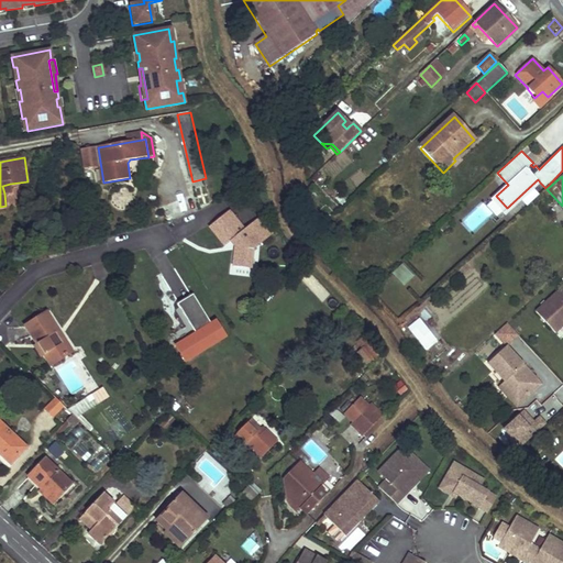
[(540,183),(538,179),(507,208),(510,211),(540,183)]
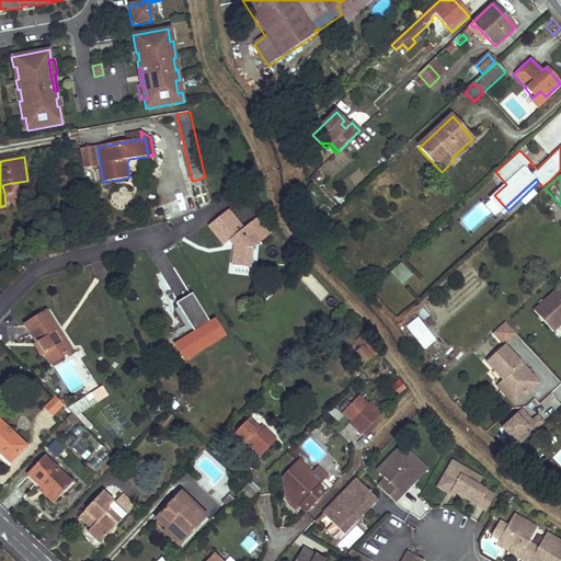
[(10,183),(2,185),(4,193),(12,192),(10,183)]
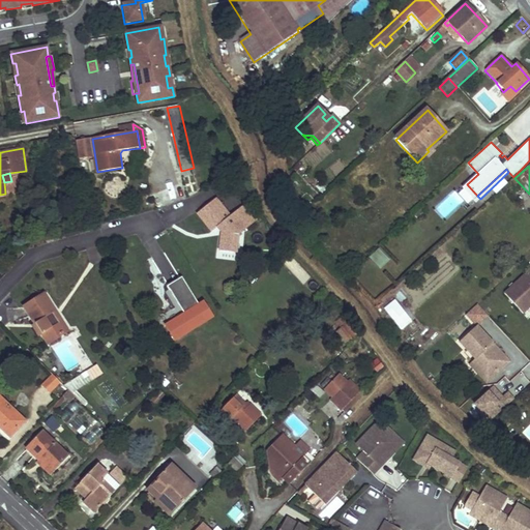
[(477,196),(467,184),(464,188),(473,199),(477,196)]
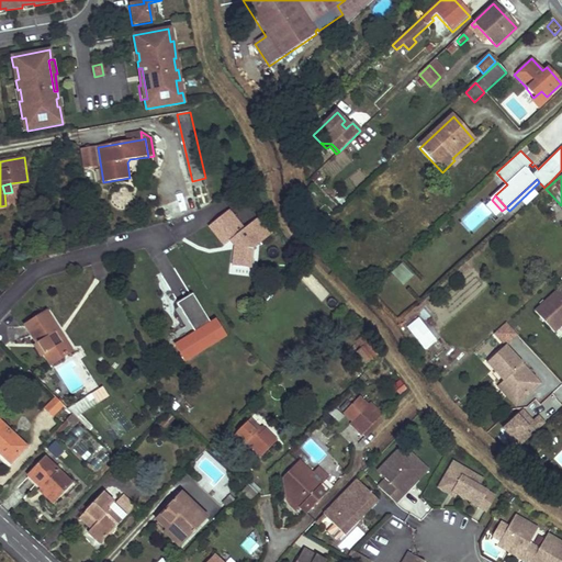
[(234,267),(251,269),(254,250),(274,232),(267,222),(262,226),(257,218),(243,231),(227,212),(209,228),(225,247),(231,242),(235,248),(234,267)]
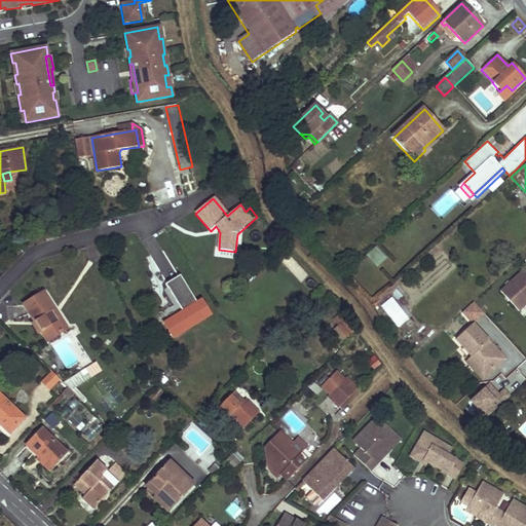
[(80,216),(59,222),(61,228),(82,222),(80,216)]
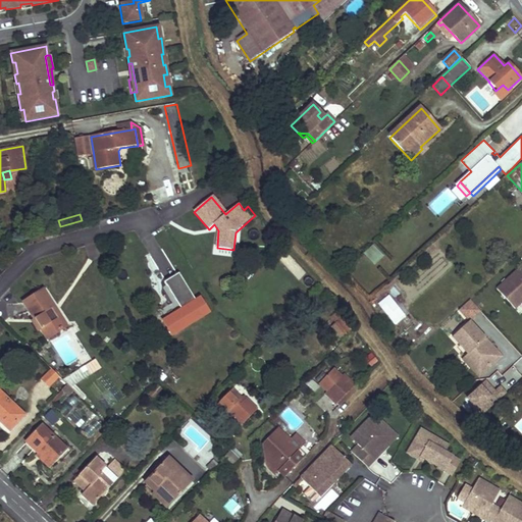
[(366,256),(374,266),(384,258),(377,248),(366,256)]
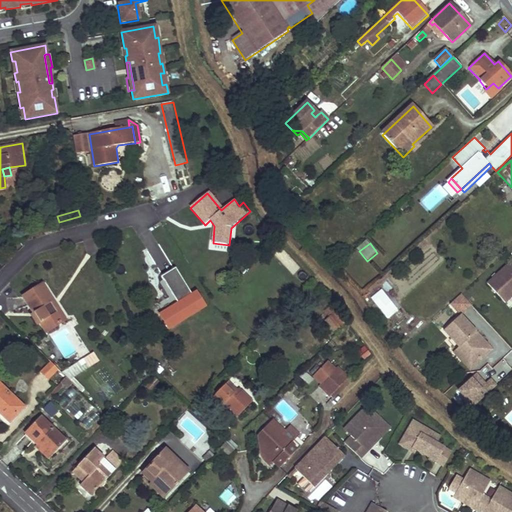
[(292,275),(300,268),(286,251),(278,258),(292,275)]
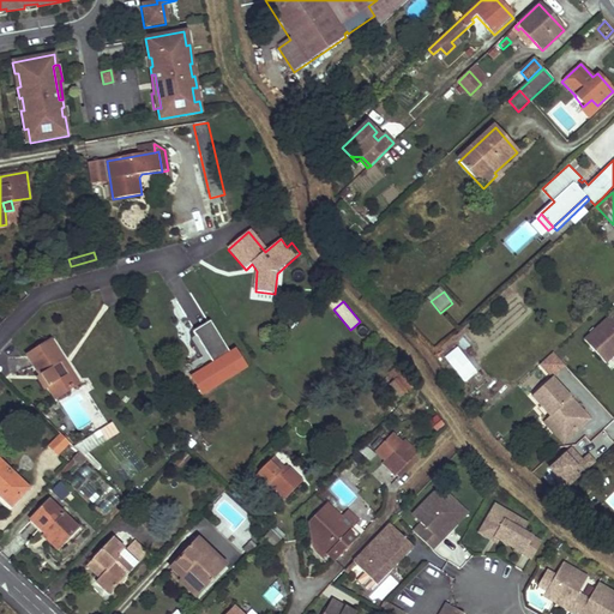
[(613,312),(583,341),(605,365),(613,355),(613,351),(613,350),(613,312)]
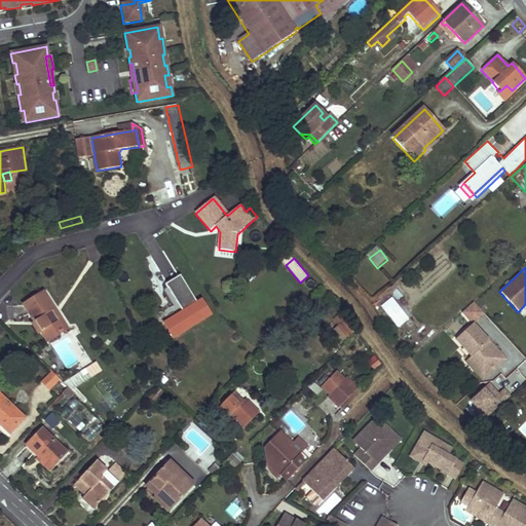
[(184,312),(165,324),(175,339),(212,315),(202,301),(197,303),(182,278),(168,288),(184,312)]
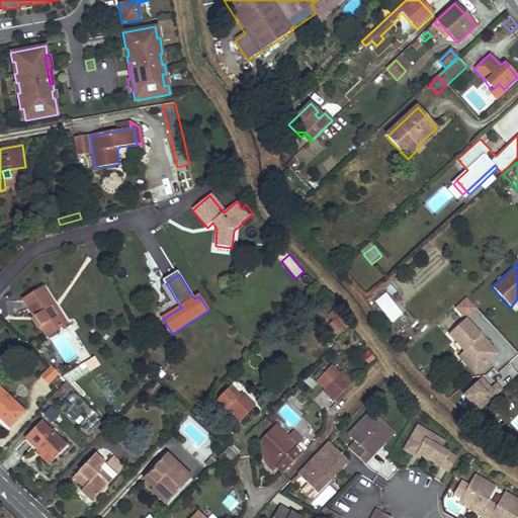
[(42,288),(24,299),(48,336),(64,326),(52,306),(54,305),(42,288)]
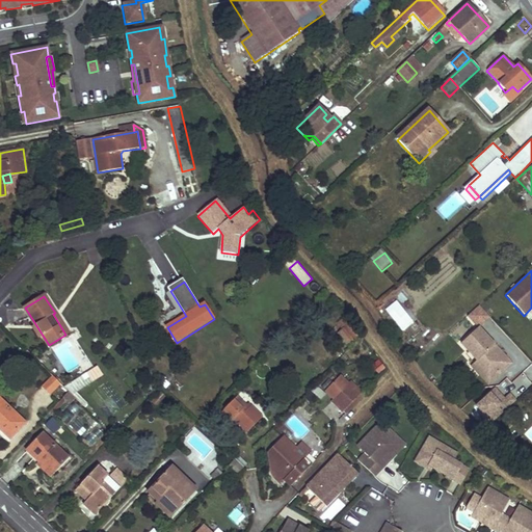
[(489,318),(478,306),(467,317),(478,328),(489,318)]
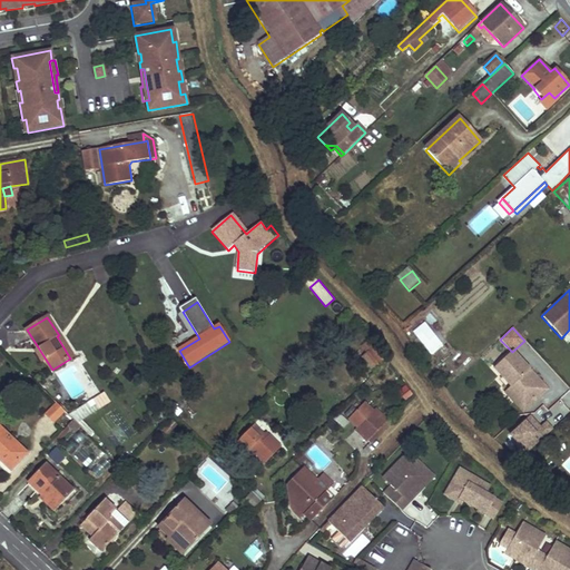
[(432,346),(421,332),(409,341),(420,355),(432,346)]
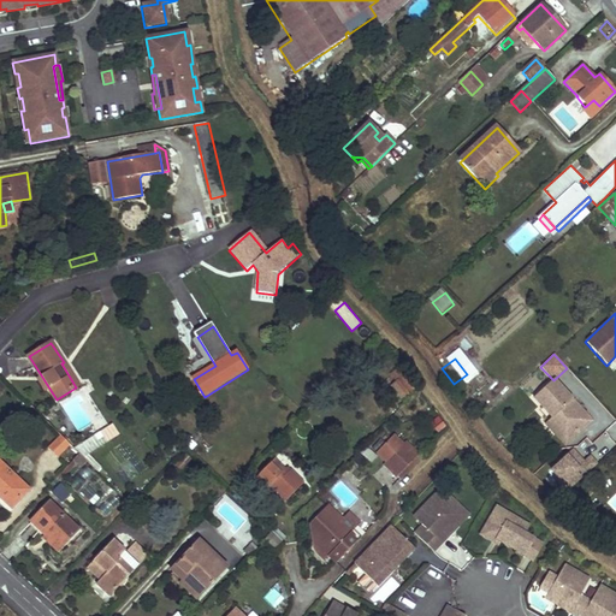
[(78,385),(64,362),(61,363),(76,388),(78,385)]
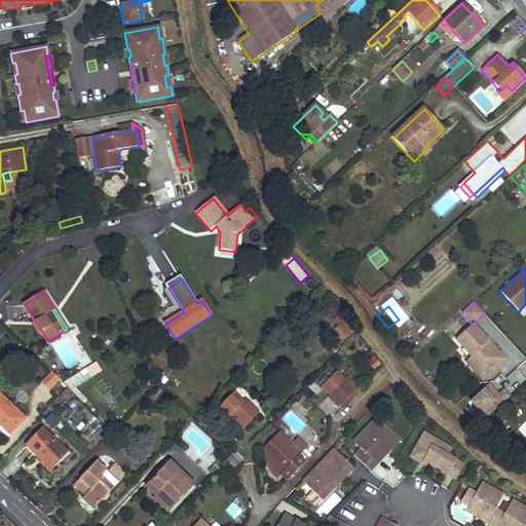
[(500,360),(486,344),(489,342),(473,325),(456,340),(472,358),(468,360),(483,375),(490,369),(491,370),(494,367),(493,366),(500,360)]
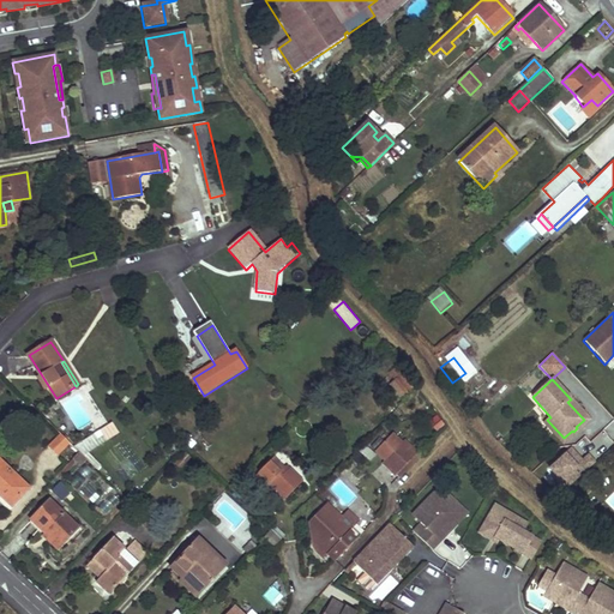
[(573,432),(572,431),(564,438),(547,420),(543,423),(564,444),(590,420),(571,399),(567,402),(584,420),(576,427),(577,428),(573,432)]
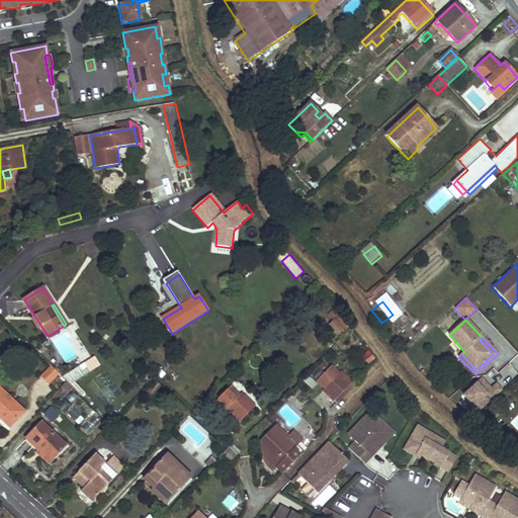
[(368,360),(372,354),(364,349),(360,355),(368,360)]
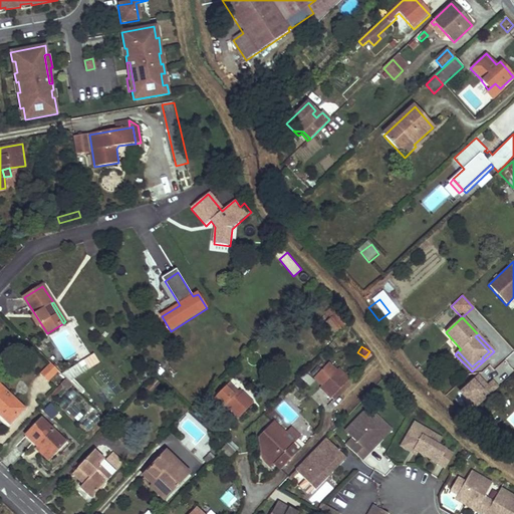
[(95,354),(63,374),(70,381),(75,379),(101,362),(95,354)]
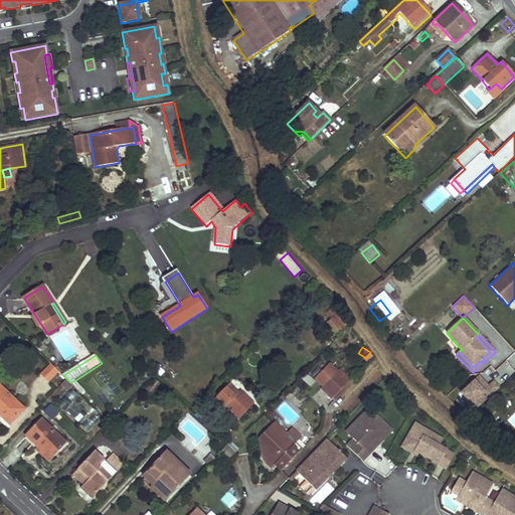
[(340,370),(339,371),(332,363),(315,379),(336,399),(353,383),(340,370)]
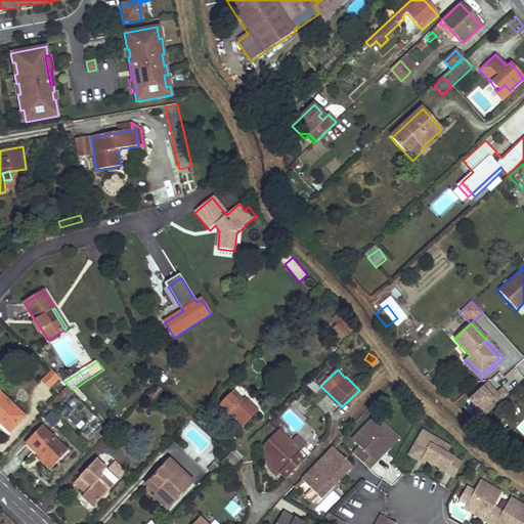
[(60,378),(53,370),(42,381),(50,389),(60,378)]
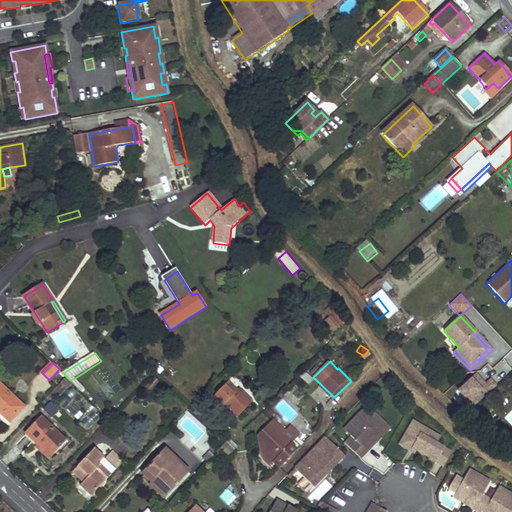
[(476,374),(458,391),(473,407),(496,386),(491,380),(484,387),(481,384),(483,382),(476,374)]
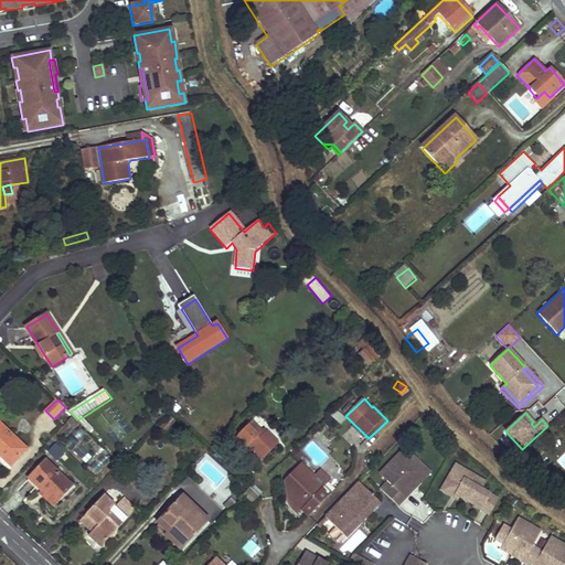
[(177,422),(171,416),(161,426),(167,432),(177,422)]
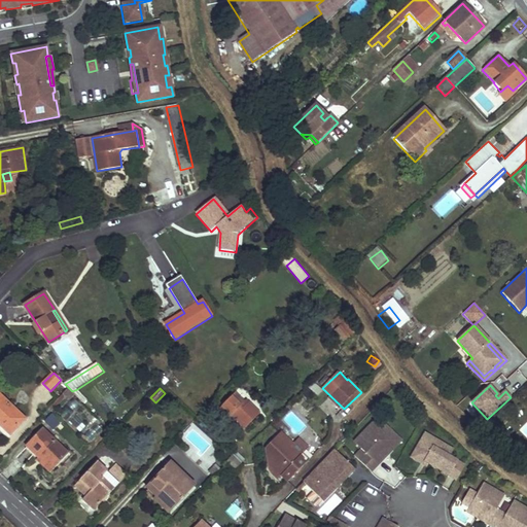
[(77,389),(72,391),(83,402),(88,399),(77,389)]
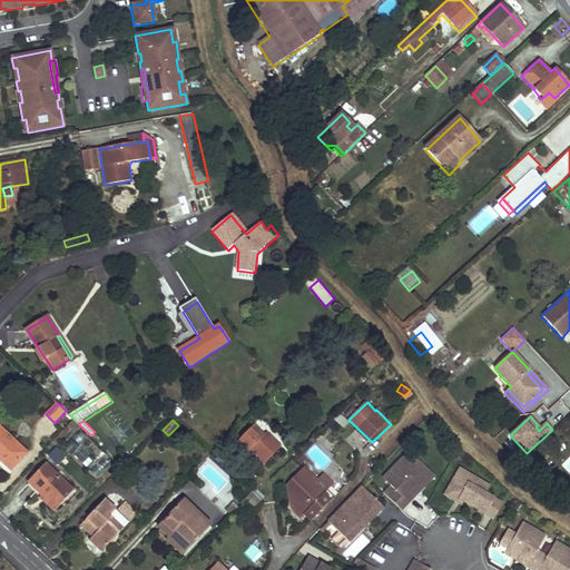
[(264,434),(254,424),(242,439),(251,446),(266,462),(281,446),(269,435),(266,438),(264,435),(264,434)]
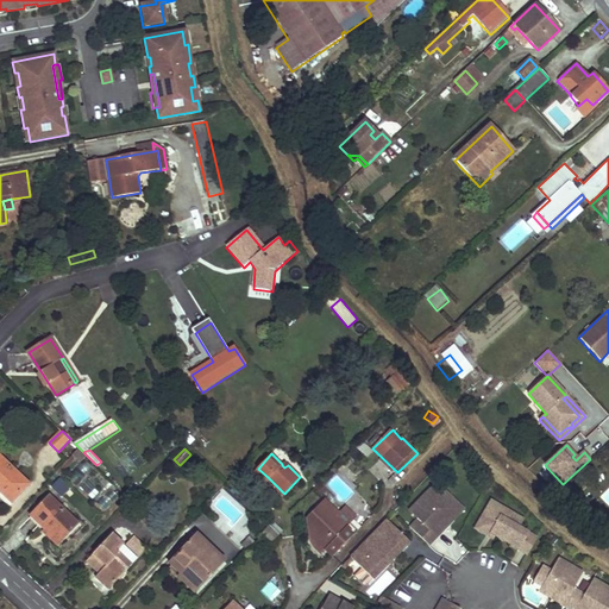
[(29,484),(0,456),(0,485),(14,500),(29,484)]
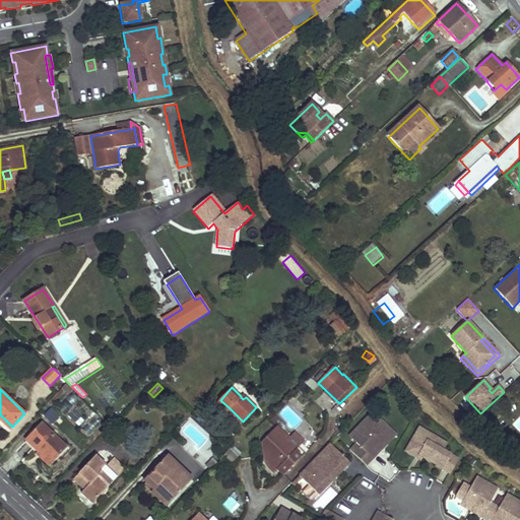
[(229,407),(220,400),(214,405),(222,413),(229,407)]
